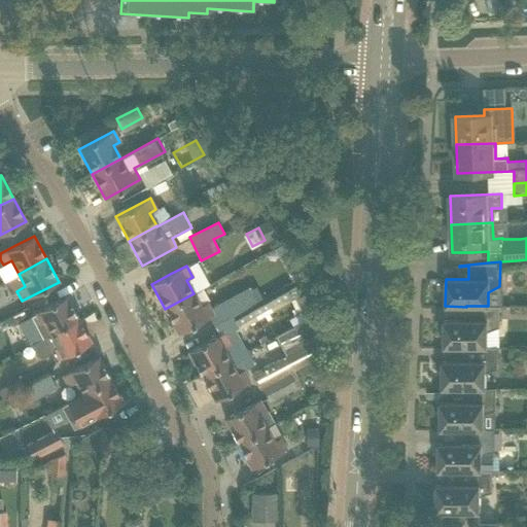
[(0,308),(11,305),(6,288),(0,289),(0,308)]
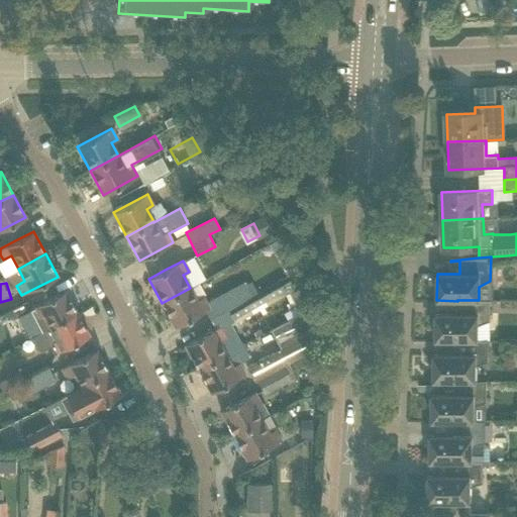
[(211,320),(248,300),(240,286),(206,304),(202,297),(197,300),(190,288),(162,303),(175,327),(206,310),(211,320)]
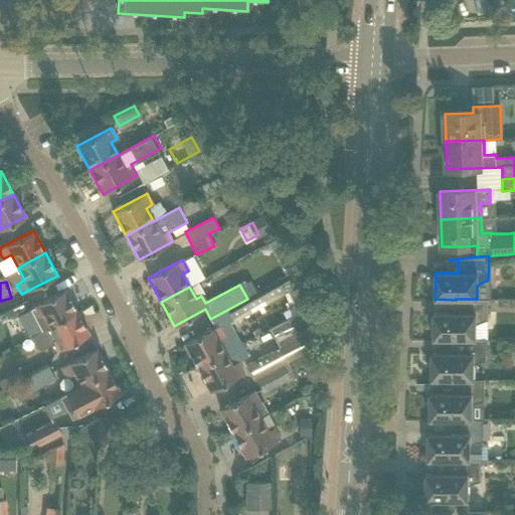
[(29,309),(18,316),(29,337),(31,336),(49,326),(76,312),(64,290),(46,299),(29,308),(29,309)]
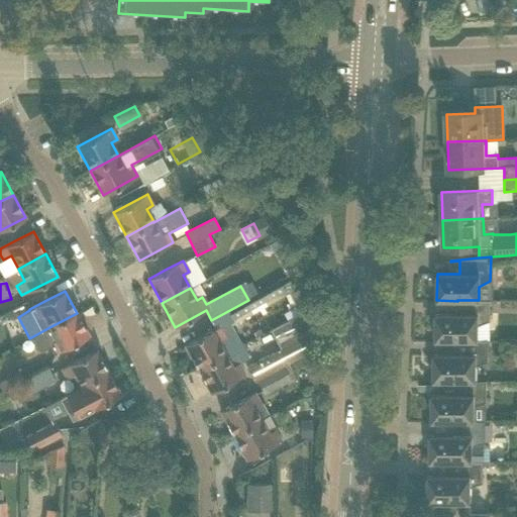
[(490,321),(490,301),(479,301),(479,300),(457,300),(457,301),(457,315),(435,314),(435,340),(456,340),(477,340),(477,326),(490,321)]
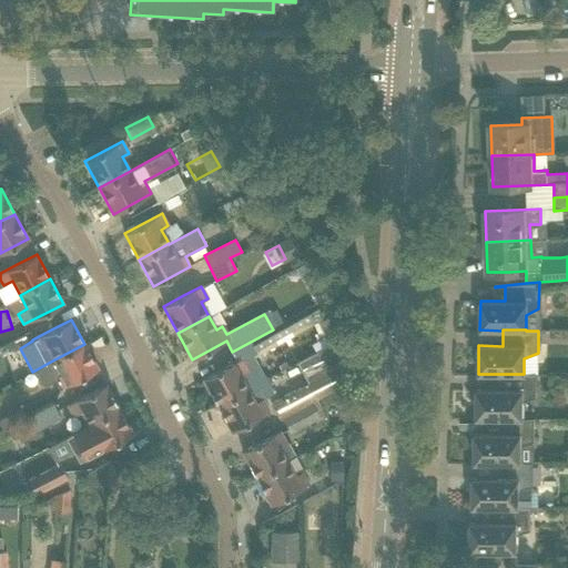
[(317,401),(343,386),(344,338),(315,353),(326,374),(273,402),(282,418),(291,435),(325,416),(317,401)]
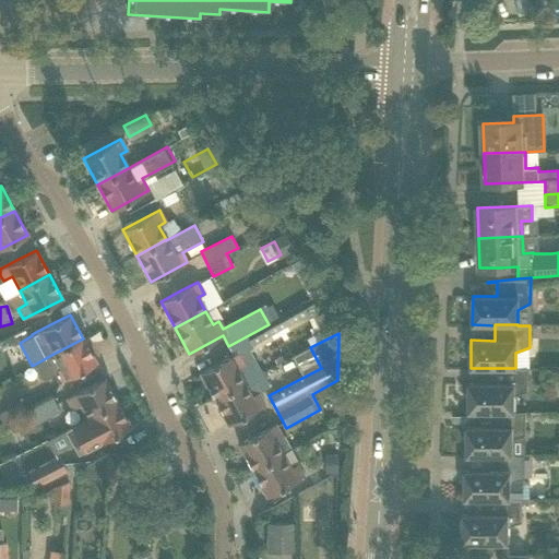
[(96,363),(83,339),(54,354),(54,355),(34,366),(40,377),(46,379),(54,376),(57,383),(96,363)]
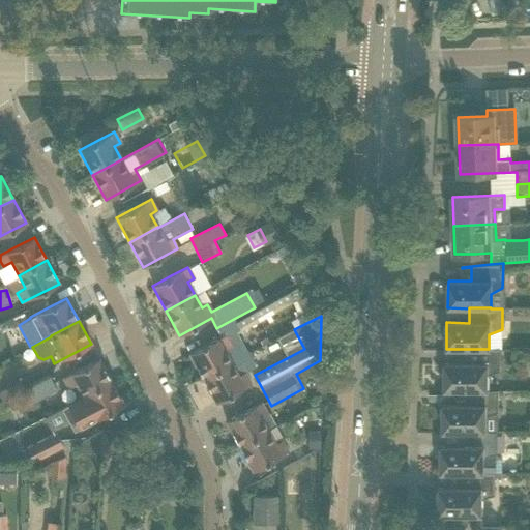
[(231,362),(247,353),(240,340),(237,342),(231,346),(225,334),(189,353),(203,378),(231,362)]
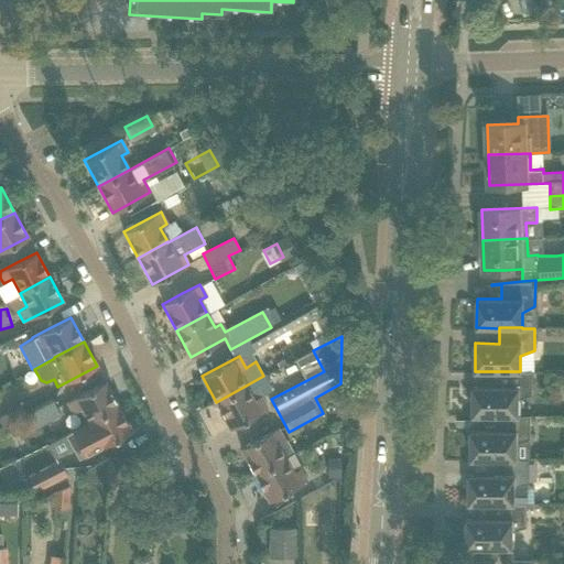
[(520,372),(520,371),(498,371),(498,387),(473,387),(473,415),(495,415),(518,415),(519,400),(532,394),(532,372),(520,372)]
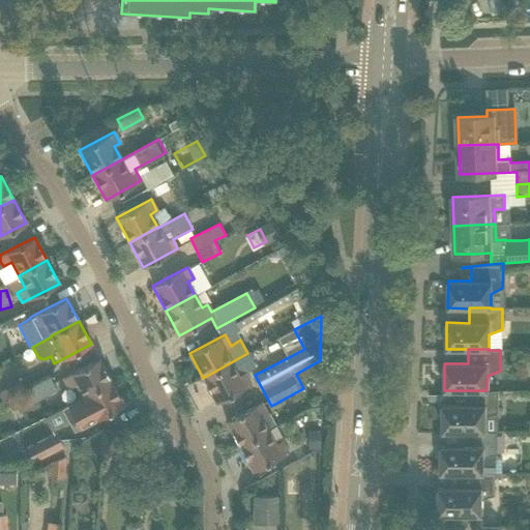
[(252,384),(245,374),(256,367),(247,353),(231,362),(203,378),(215,403),(252,384)]
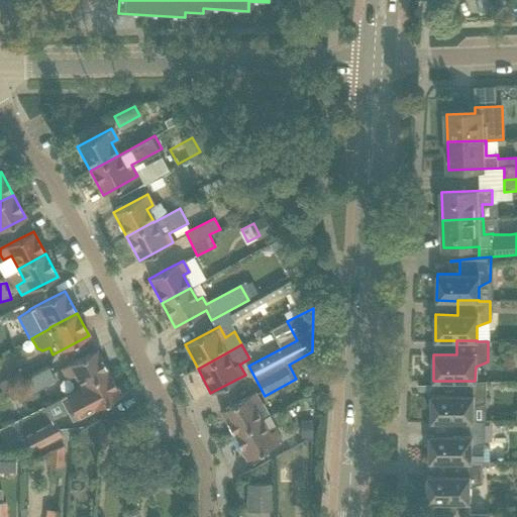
[(96,349),(79,359),(61,369),(66,379),(75,374),(81,387),(108,373),(96,349)]
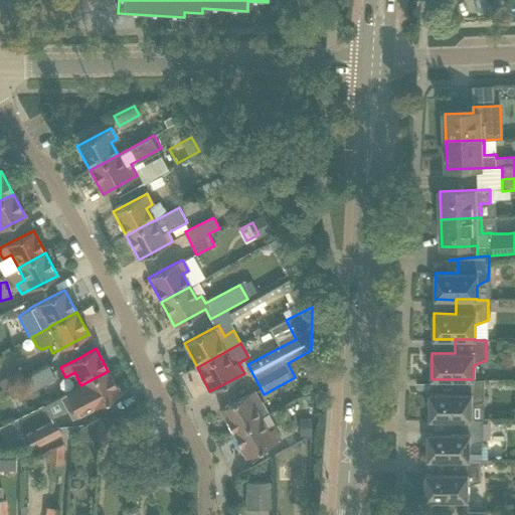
[(48,366),(35,373),(42,385),(55,379),(48,366)]
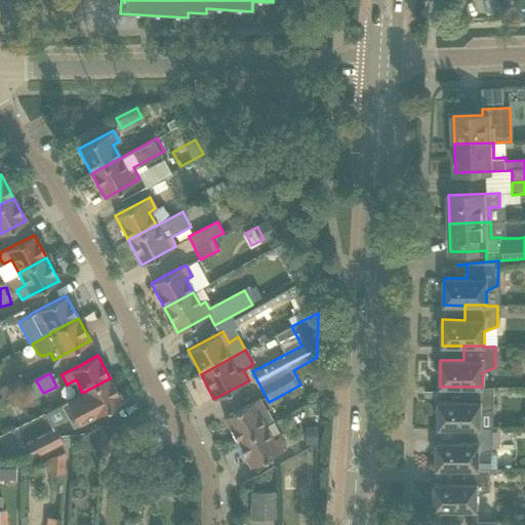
[(110,378),(82,393),(68,401),(75,413),(67,417),(72,428),(122,401),(110,378)]
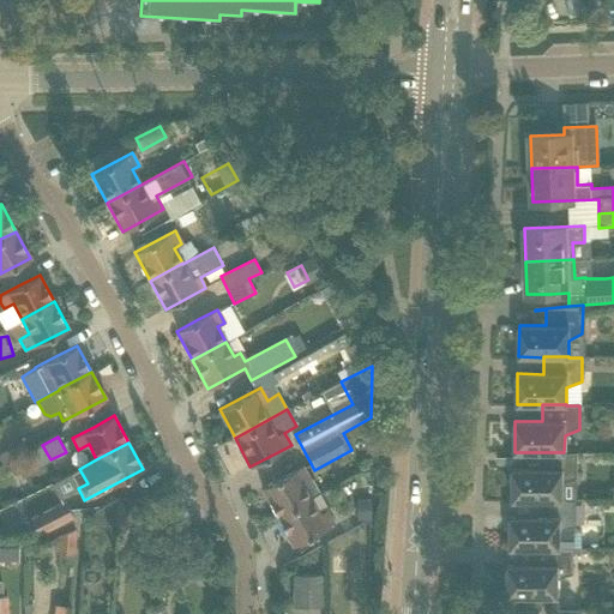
[(564,452),(539,452),(539,469),(512,469),(512,500),(537,501),(537,500),(563,500),(563,483),(577,477),(577,452),(564,452)]
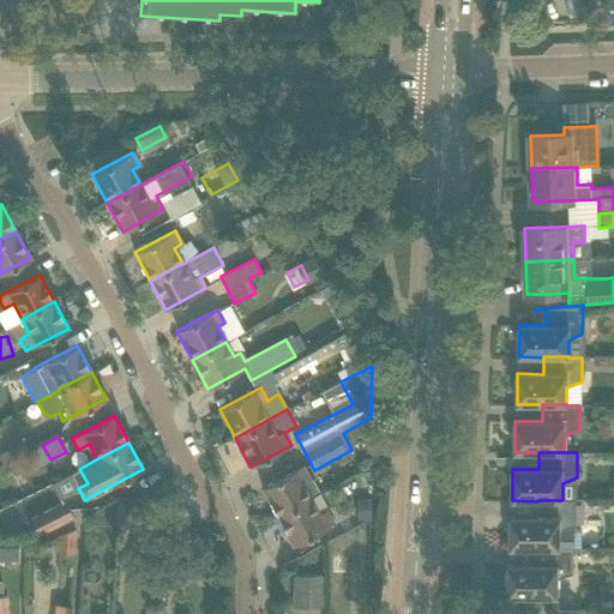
[(262,488),(277,517),(309,499),(302,485),(309,481),(309,480),(302,465),(262,488)]
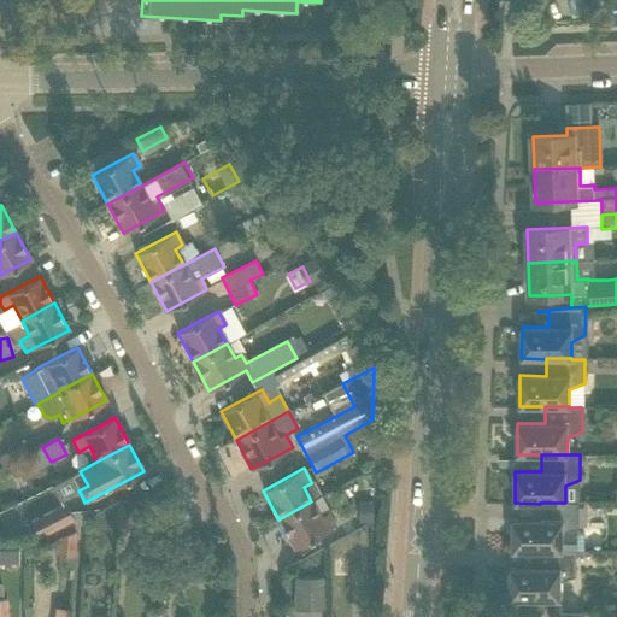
[(151,528),(151,515),(151,500),(119,501),(119,529),(151,528)]
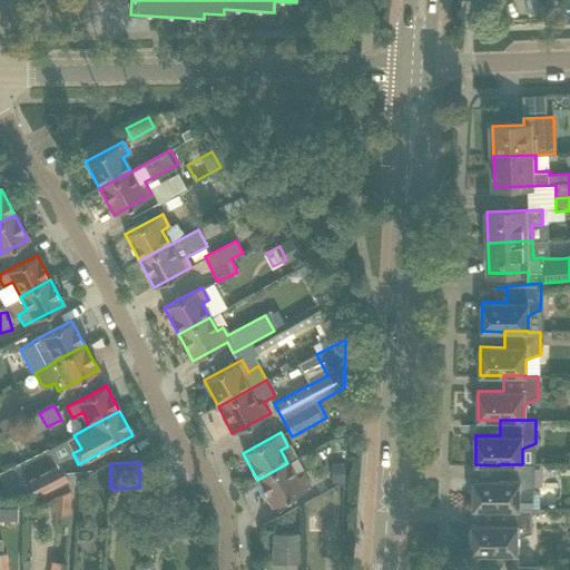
[(295,477),(287,463),(257,480),(272,507),(310,487),(302,473),(295,477)]
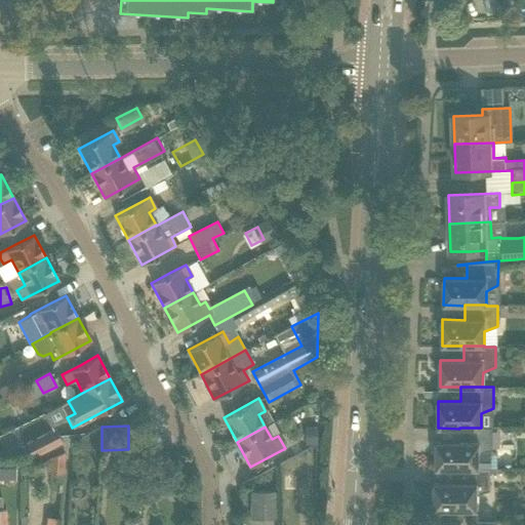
[(28,444),(35,457),(64,441),(56,428),(28,444)]
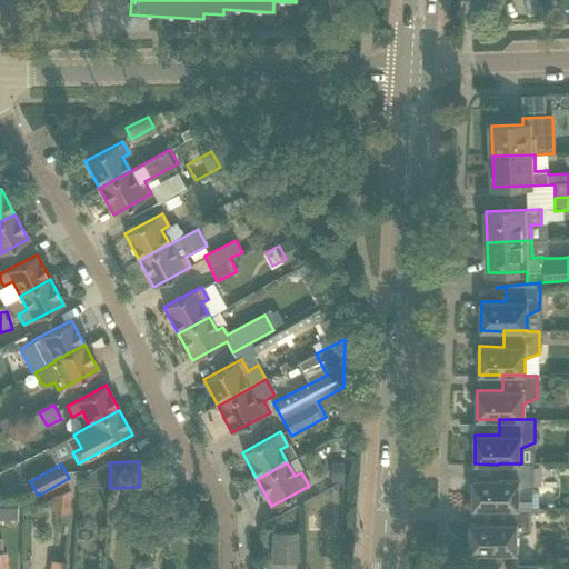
[(540,492),(532,486),(532,465),(521,465),(521,463),(498,463),(498,465),(497,480),(472,479),(472,508),(496,509),(496,508),(519,508),(519,509),(530,509),(530,508),(539,508),(540,492)]
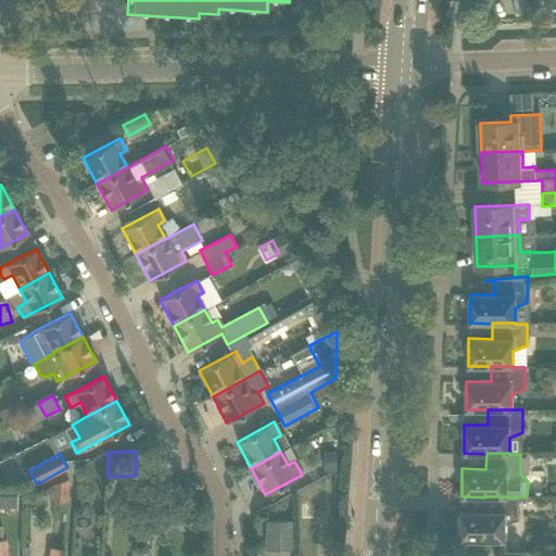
[(519,519),(518,497),(507,497),(507,496),(484,496),(484,497),(484,512),(459,512),(459,540),(506,540),(506,525),(519,519)]
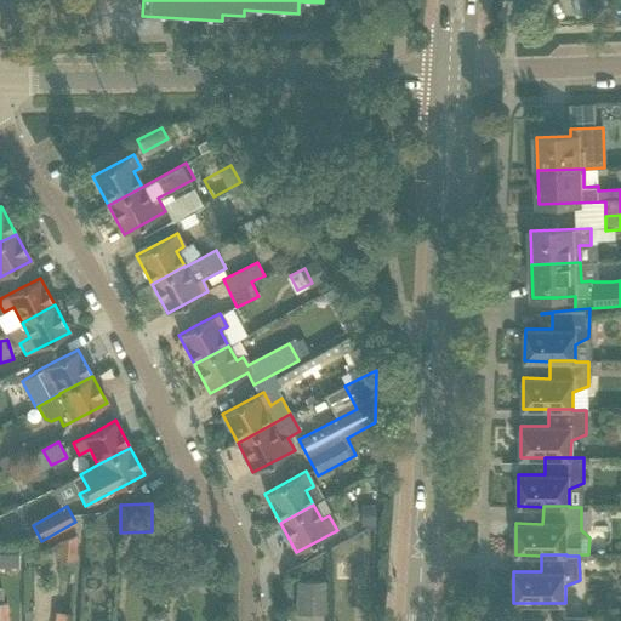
[(326,582),(297,584),(298,613),(326,613),(326,582)]
